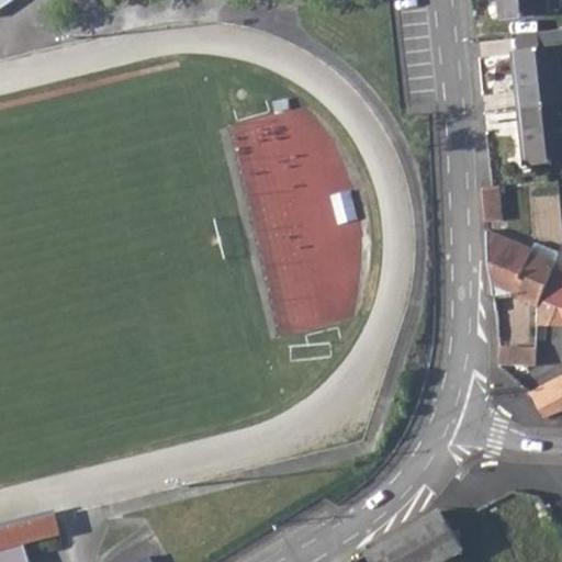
[(547,0),(498,0),(502,19),(549,14),(547,0)]
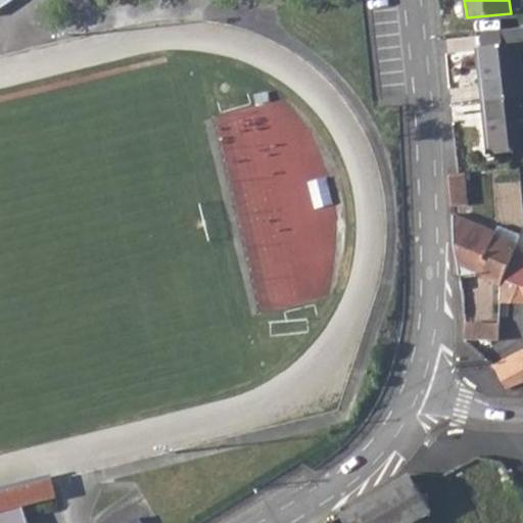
[(520,27),(480,32),(482,46),(522,43),(520,27)]
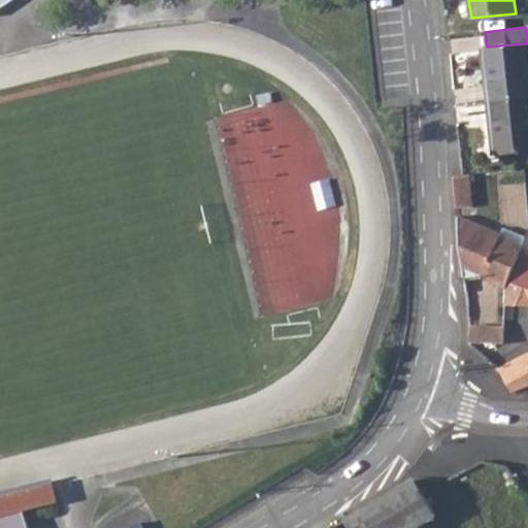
[(487,46),(486,46),(492,102),(527,98),(527,42),(527,43),(487,46)]
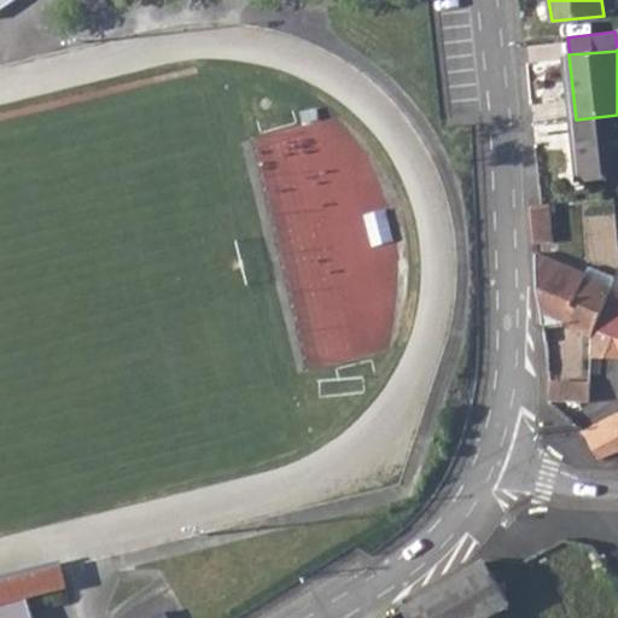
[(617,115),(576,120),(582,182),(617,176),(617,115)]
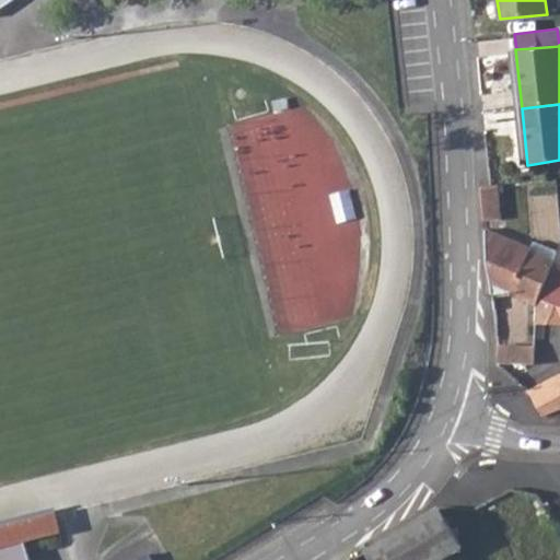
[(490,185),(480,186),(483,220),(497,219),(493,185),(490,185)]
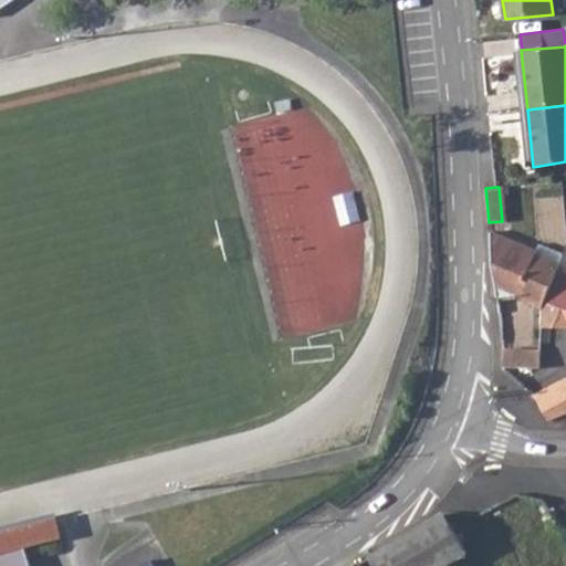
[(537,249),(490,229),(496,299),(515,297),(541,307),(555,272),(563,251),(540,242),(537,249)]
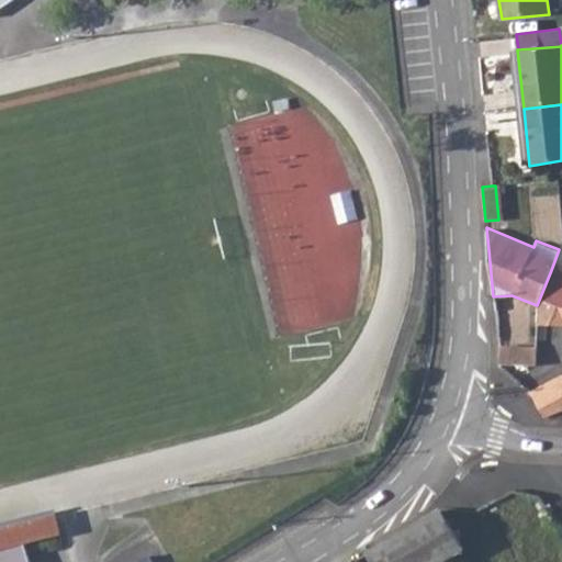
[(561,274),(551,270),(537,305),(561,315),(561,274)]
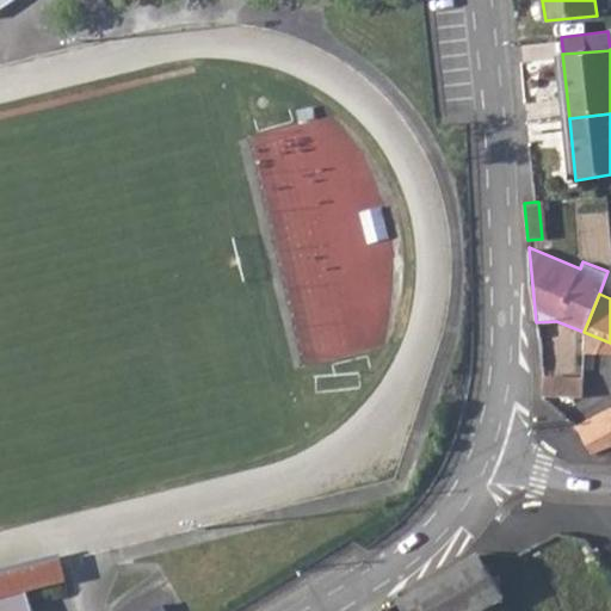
[(582,376),(543,376),(543,396),(581,397),(582,376)]
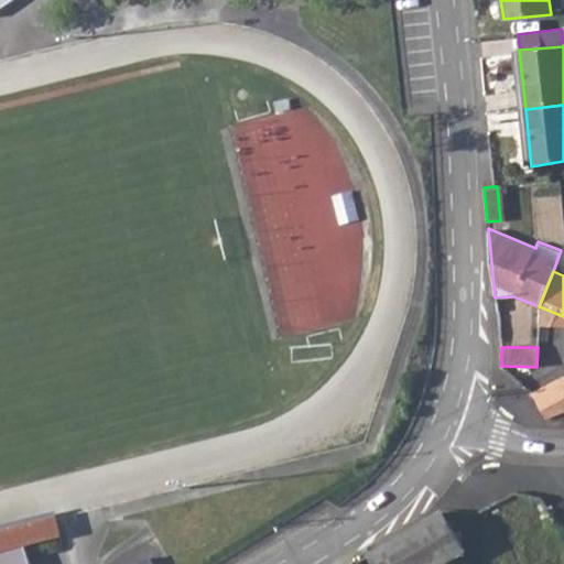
[(563,383),(539,399),(546,419),(563,411),(563,383)]
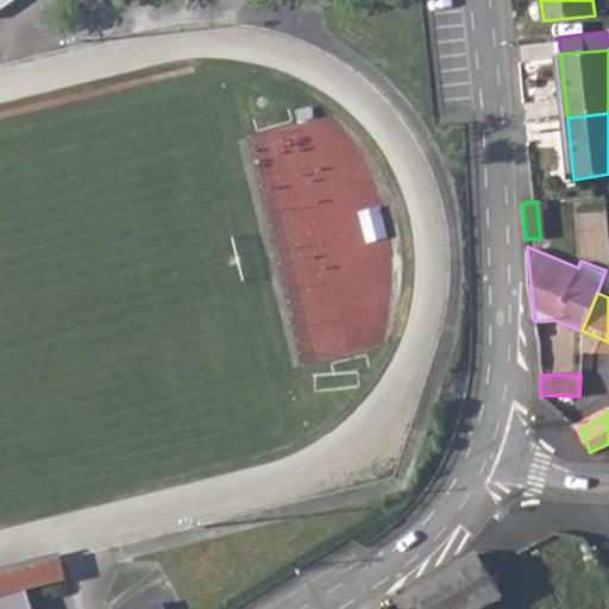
[(479,553),(399,600),(405,608),(482,608),(504,596),(479,553)]
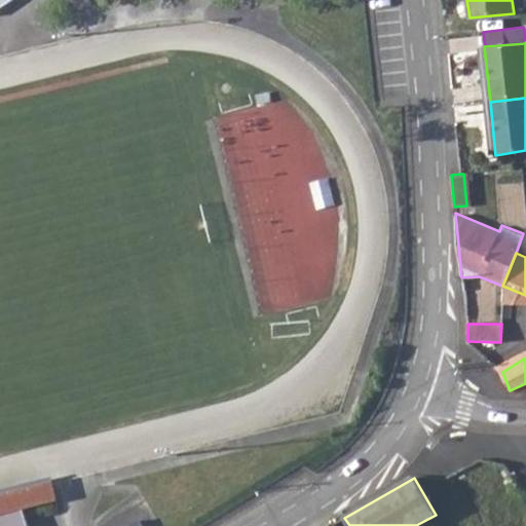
[(0,497),(0,517),(23,511),(55,500),(50,485),(0,497)]
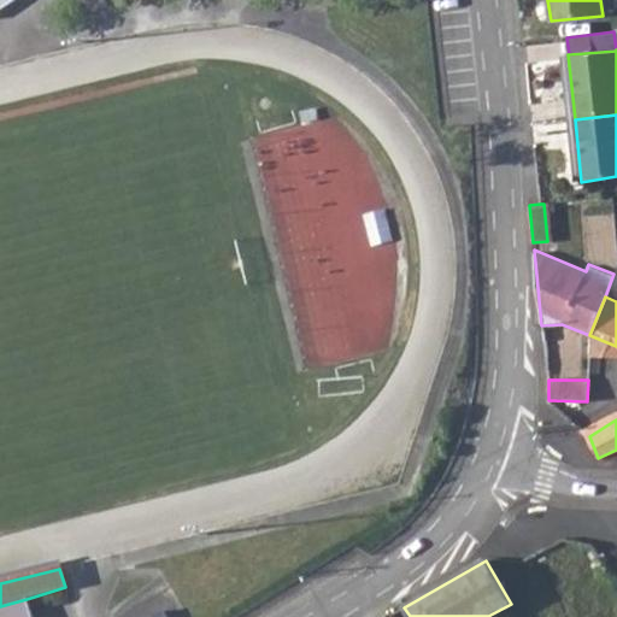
[(0,616),(33,616),(27,599),(0,606),(0,616)]
